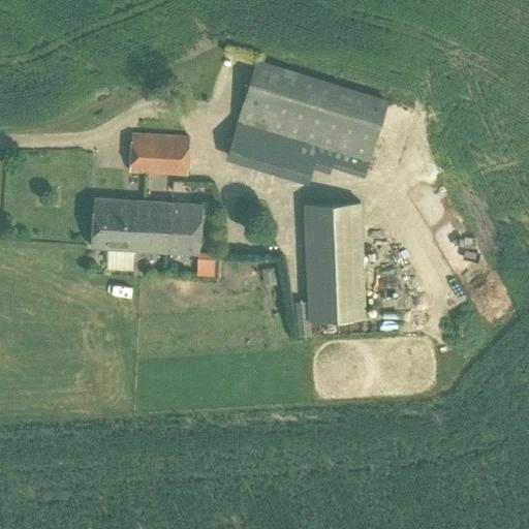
[(364,175),(386,103),(255,61),(227,156),(286,175),(289,167),(311,174),(313,167),(329,173),(331,165),(364,175)]
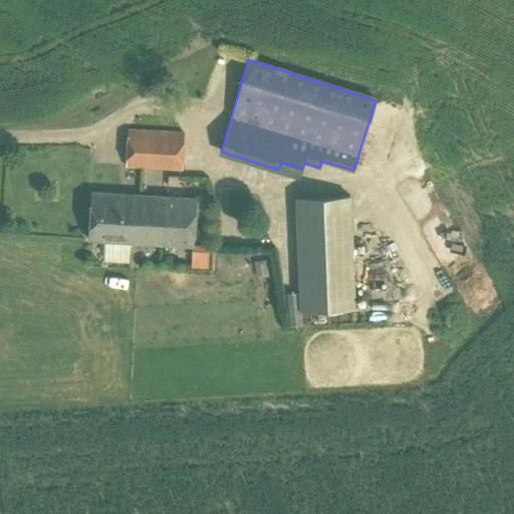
[(182,170),(184,134),(129,131),(126,167),(182,170)]
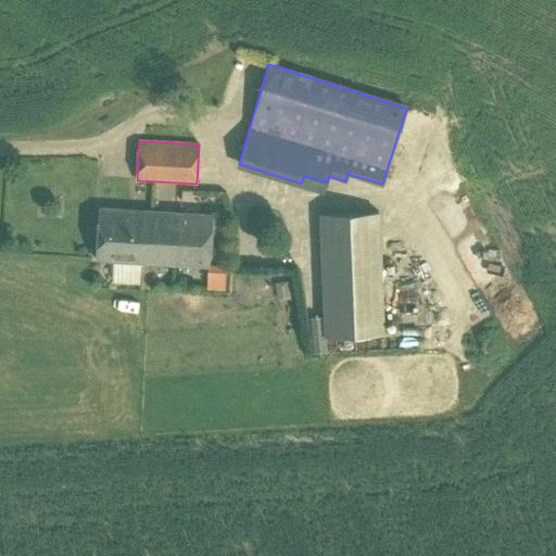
[(212,215),(178,213),(99,209),(96,260),(209,266),(212,215)]
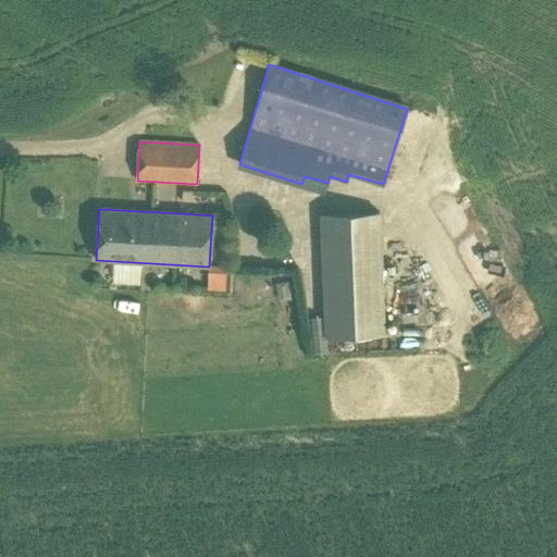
[(329,342),(327,339),(384,337),(379,212),(322,215),(327,319),(313,319),(314,343),(329,342)]
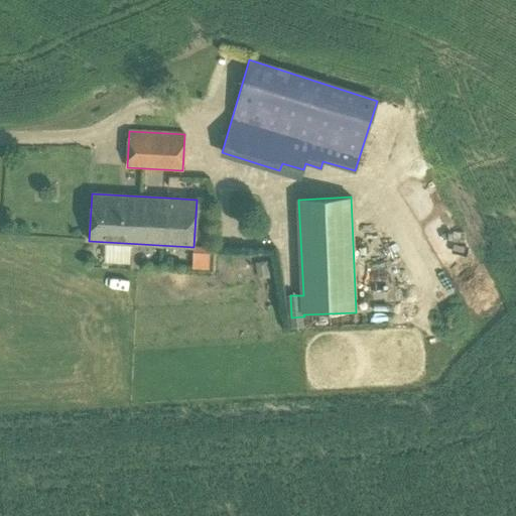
[(209,269),(210,248),(194,247),(192,268),(209,269)]
